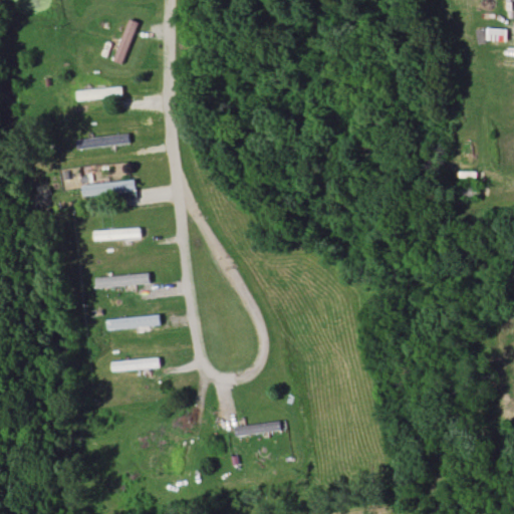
[(123,64),(139,25),(129,22),(114,60),(123,64)]
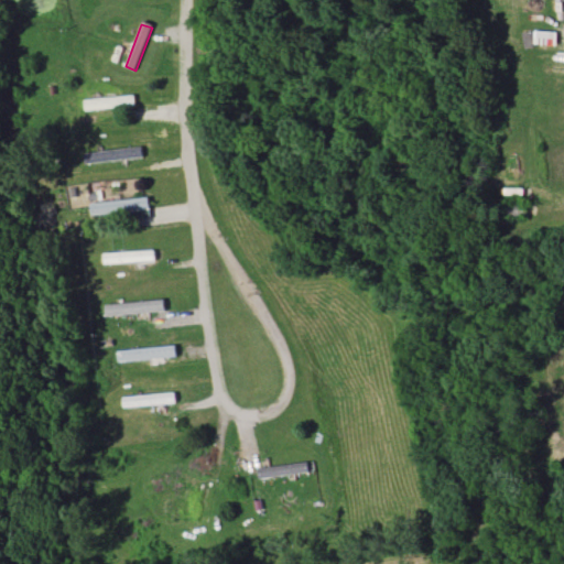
[(136,107),(134,96),(85,100),(86,110),(136,107)]
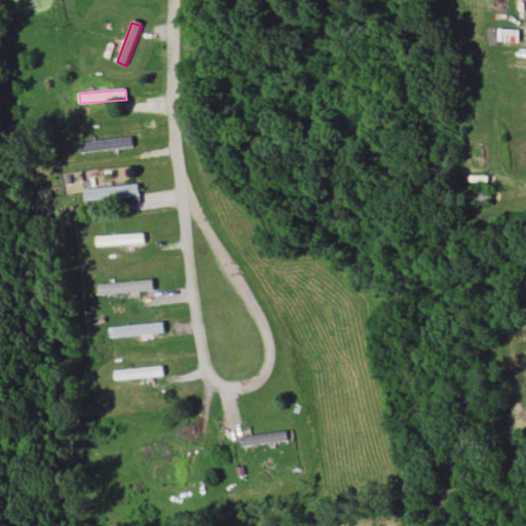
[(132,151),(132,139),(90,139),(90,151),(132,151)]
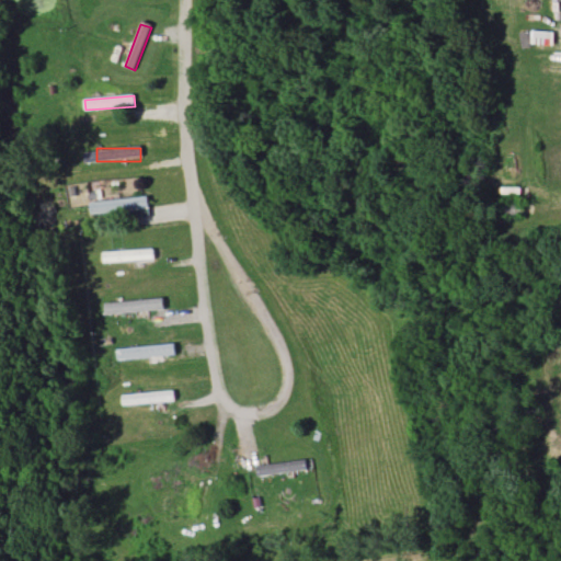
[(148,209),(147,197),(92,201),(92,213),(148,209)]
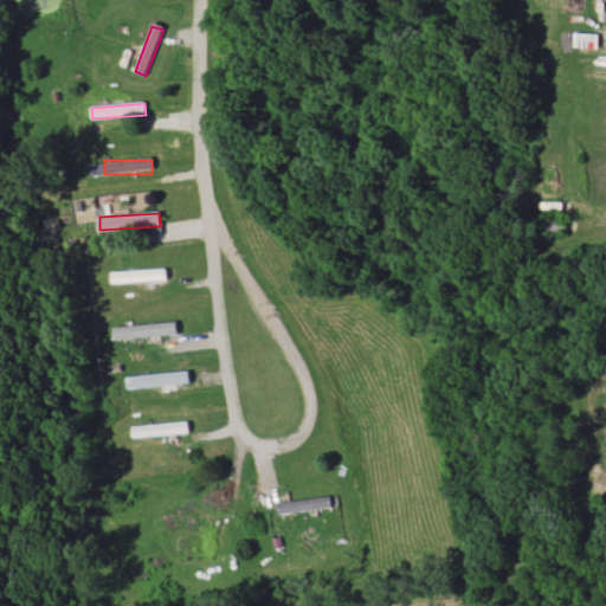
[(176,321),(115,327),(116,340),(178,334),(176,321)]
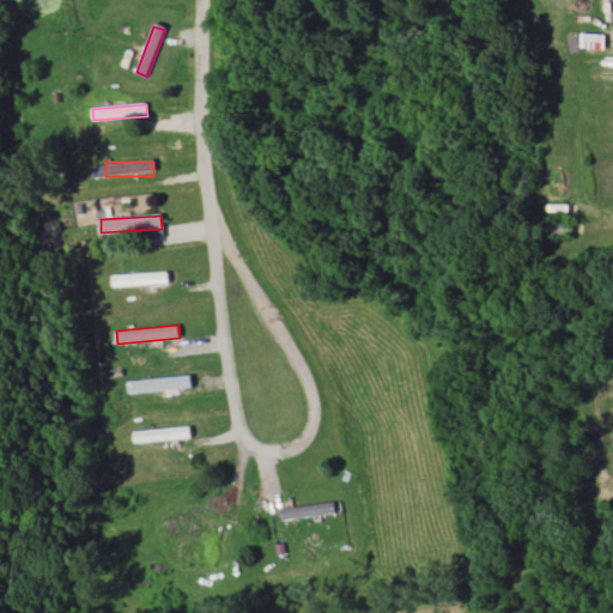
[(131,394),(190,388),(189,375),(129,381),(131,394)]
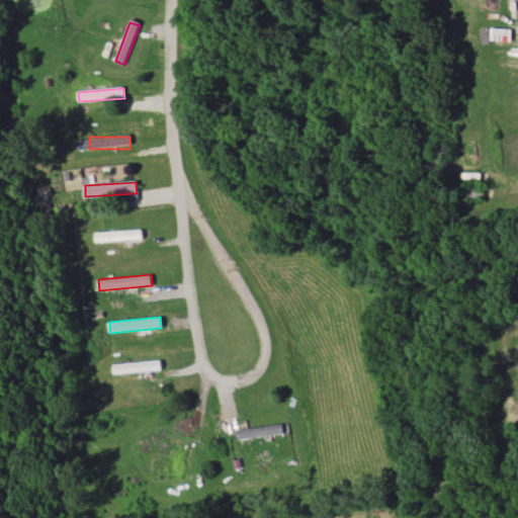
[(282,432),(280,422),(236,431),(238,441),(282,432)]
